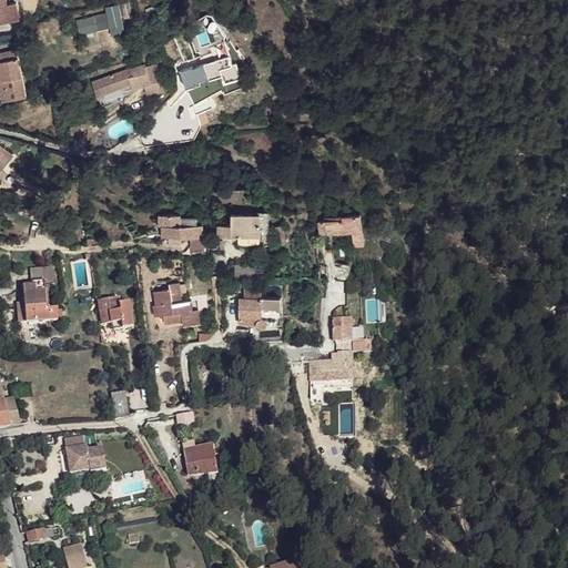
[(0,0),(0,24),(20,21),(17,4),(8,6),(7,0),(0,0)]
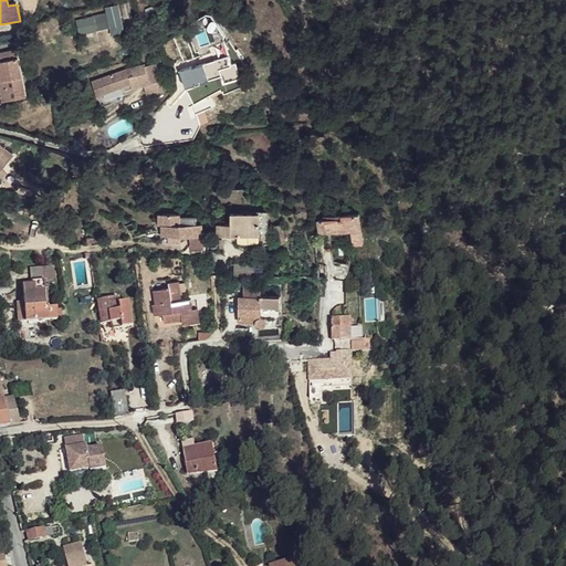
[(108,14),(112,29),(125,27),(121,7),(107,10),(108,14)]
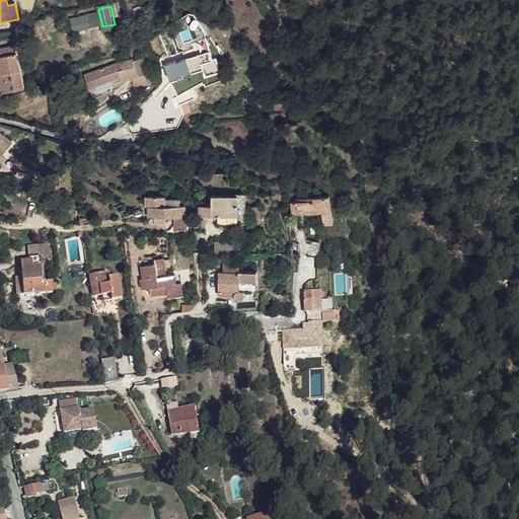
[(89,29),(102,26),(99,13),(86,16),(89,29)]
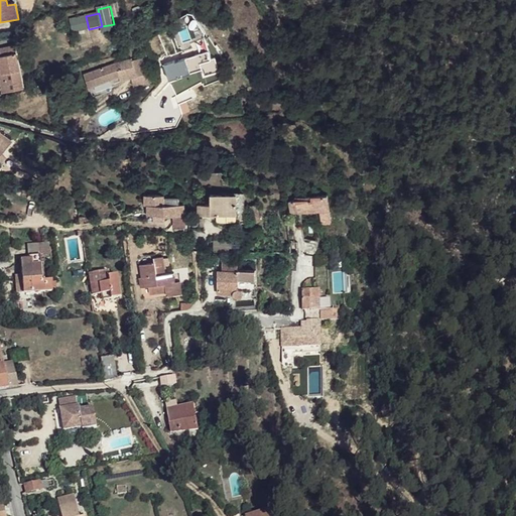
[(85,30),(81,19),(75,21),(79,32),(85,30)]
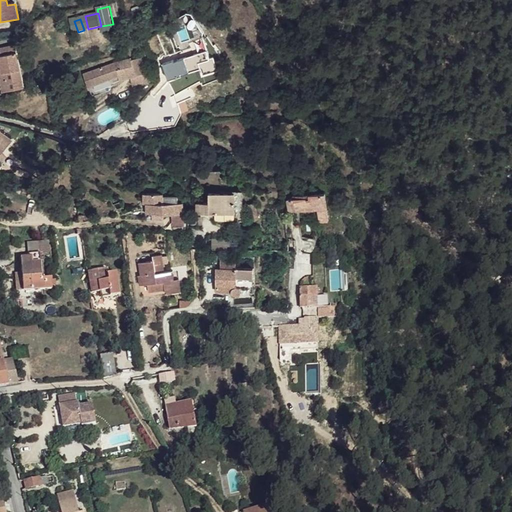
[(0,48),(0,51),(1,57),(16,53),(15,45),(0,48)]
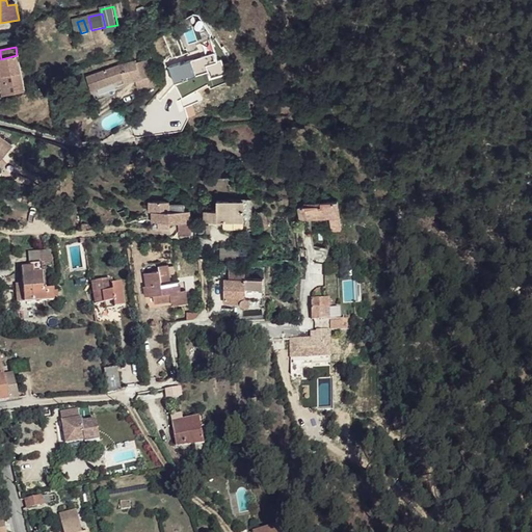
[(206,54),(209,65),(220,61),(220,59),(217,50),(206,54)]
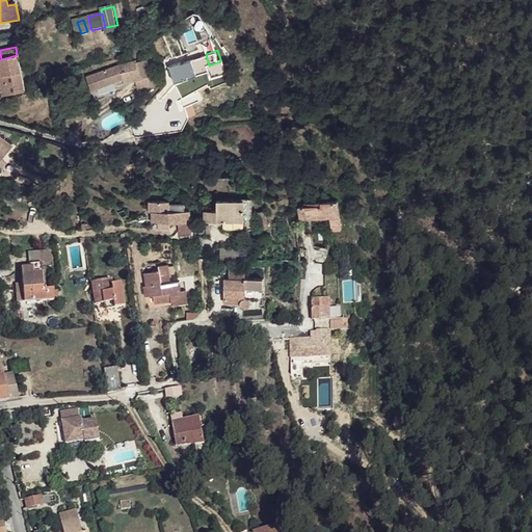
[(220,61),(209,65),(206,54),(181,63),(180,62),(170,65),(177,82),(209,70),(212,77),(228,72),(223,58),(220,59),(220,61)]
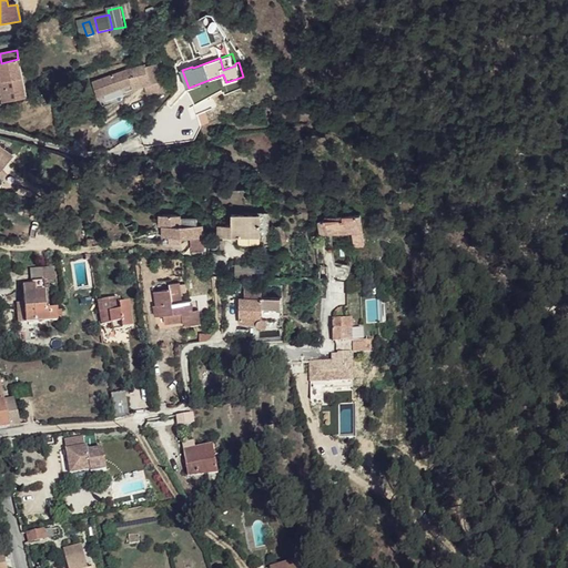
[(19,62),(0,66),(0,74),(1,81),(0,80),(0,88),(3,102),(27,97),(19,62)]
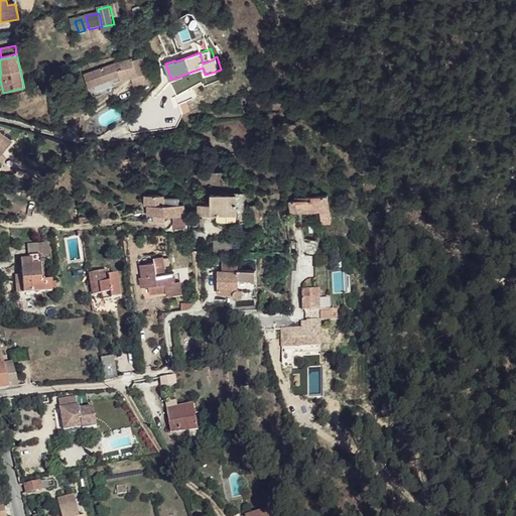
[(120,60),(85,74),(90,88),(121,76),(122,80),(133,77),(135,86),(151,82),(144,56),(134,59),(133,57),(120,60)]
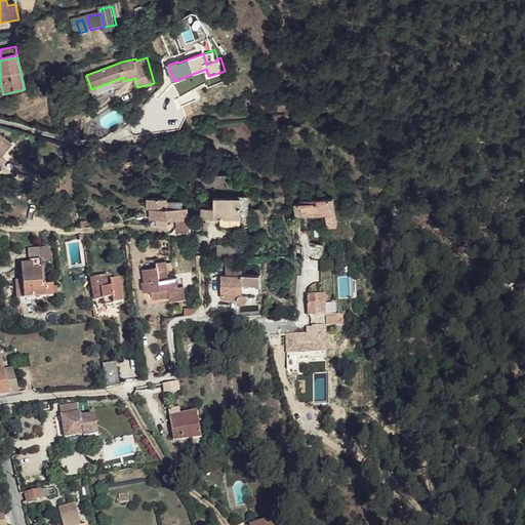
[(3,145),(0,148),(0,157),(2,155),(13,145),(7,139),(3,145)]
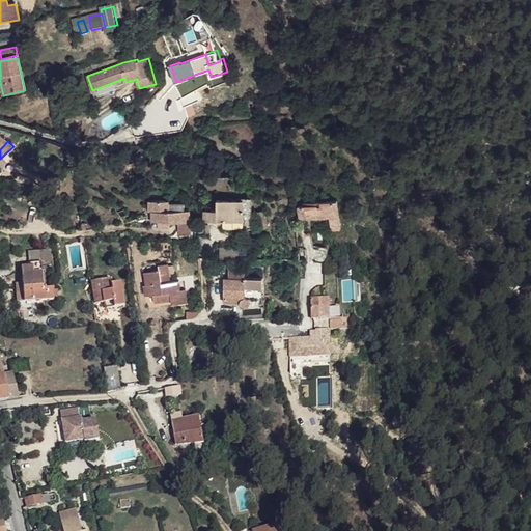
[(7,162),(1,169),(6,173),(11,167),(7,162)]
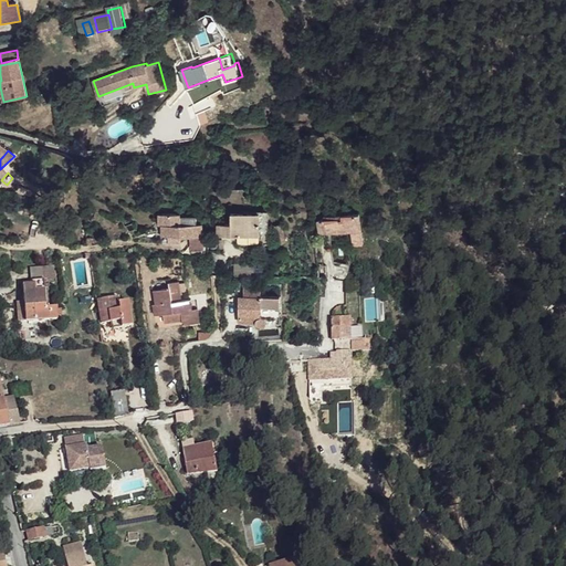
[(260,212),(230,212),(230,223),(230,234),(260,236),(260,212)]
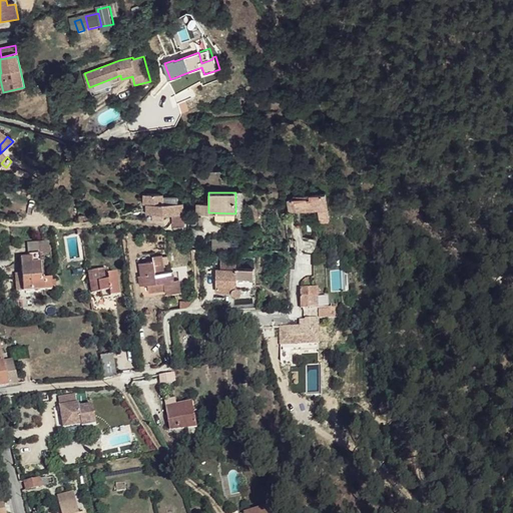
[(290,211),(319,209),(320,221),(330,220),(325,193),(296,196),(296,199),(289,200),(290,211)]
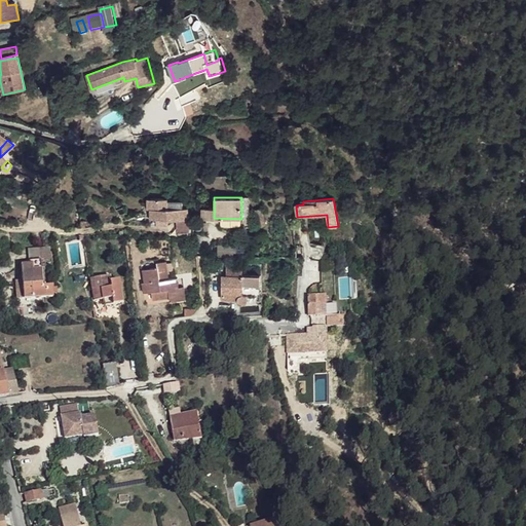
[(168,210),(168,204),(168,201),(168,199),(152,200),(152,205),(153,210),(168,210)]
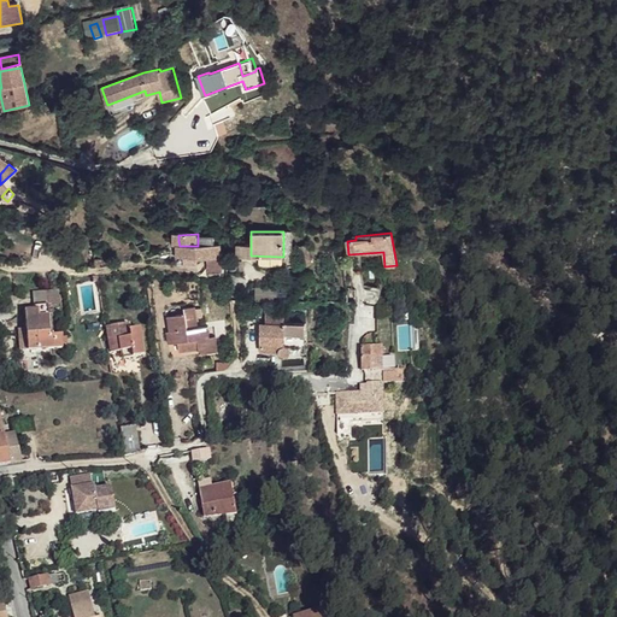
[(80,235),(77,241),(80,242),(87,245),(89,238),(80,235)]
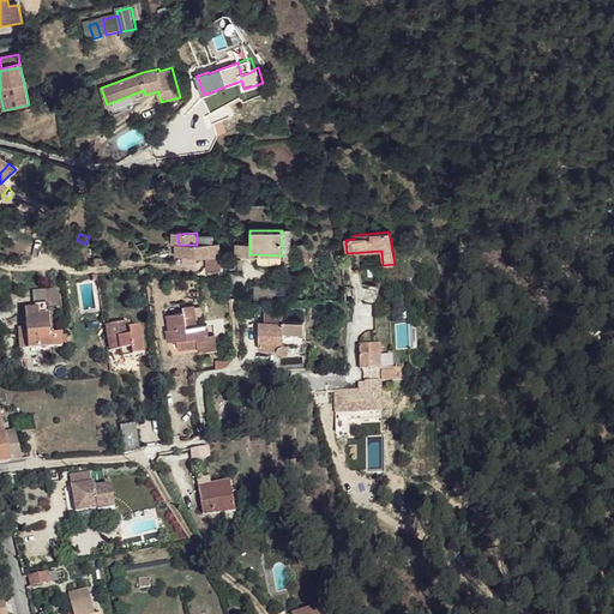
[(250,254),(250,242),(235,242),(235,254),(250,254)]
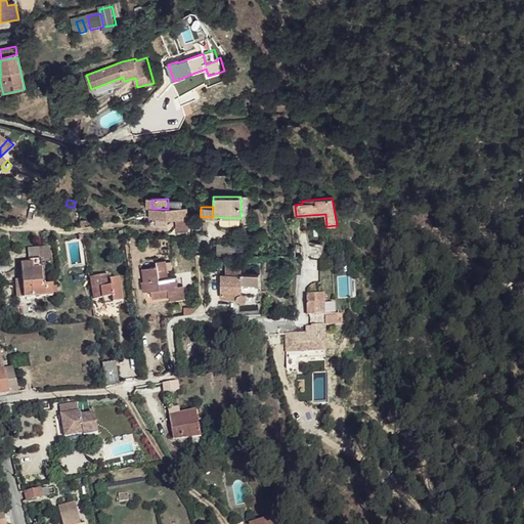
[(153,209),(150,209),(150,219),(157,219),(168,219),(168,220),(176,220),(182,220),(182,209),(168,209),(153,209)]
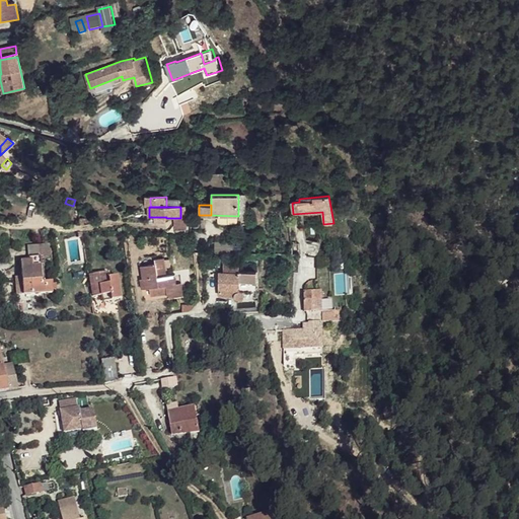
[(258,207),(252,208),(255,223),(263,222),(258,207)]
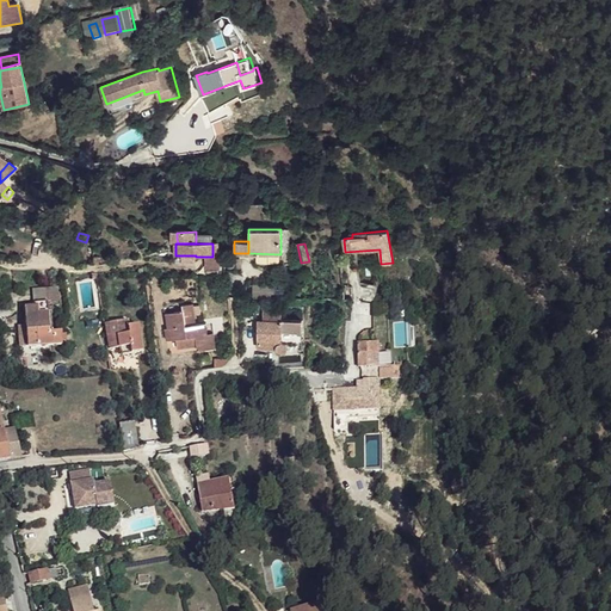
[(213,257),(205,257),(205,270),(221,270),(220,257),(213,257)]
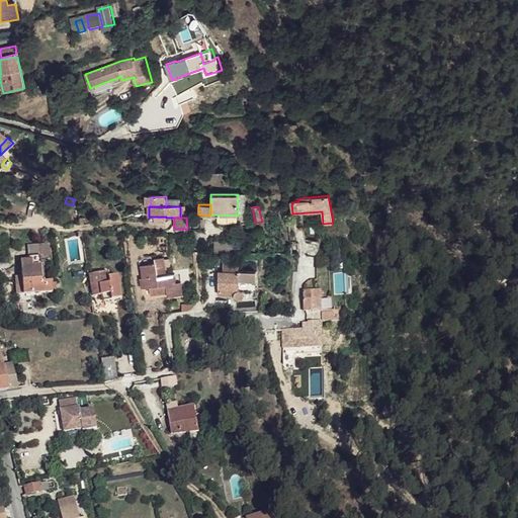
[(290,244),(292,255),(299,255),(298,244),(290,244)]
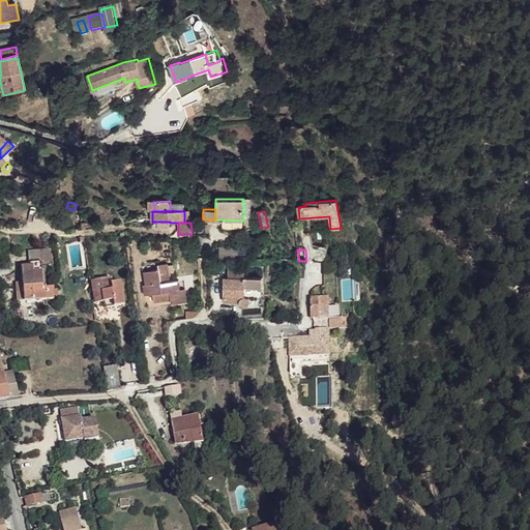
[(41,252),(42,263),(52,263),(51,255),(47,255),(46,251),(41,252)]
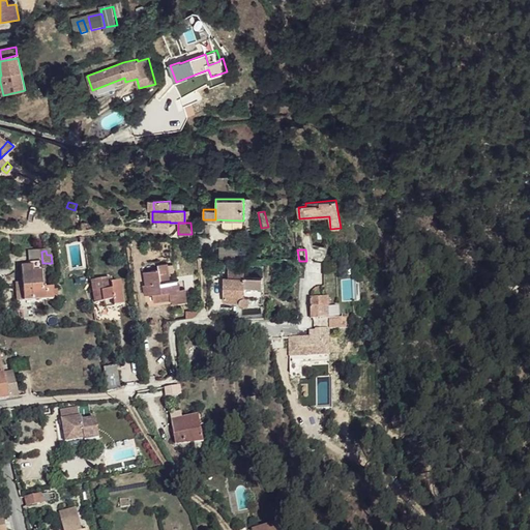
[(29,266),(42,265),(42,263),(41,252),(28,253),(29,266)]
